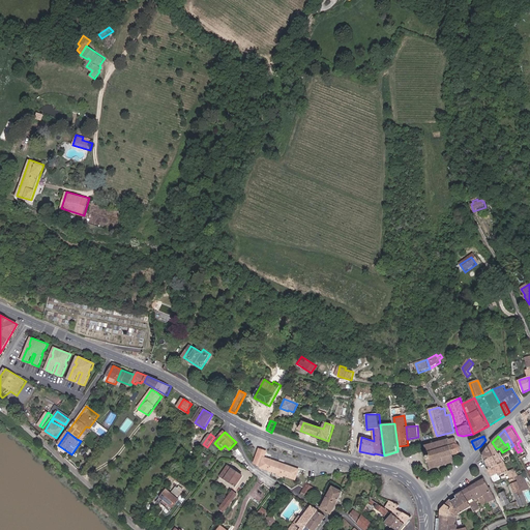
[(449,440),(449,438),(448,438),(448,439),(442,441),(441,440),(440,440),(440,441),(435,442),(434,442),(433,442),(433,443),(427,445),(424,444),(424,445),(425,446),(428,451),(425,451),(429,463),(430,463),(432,469),(431,470),(432,471),(433,469),(441,467),(441,468),(442,468),(442,467),(447,465),(447,466),(448,466),(448,465),(454,463),(455,464),(457,463),(455,462),(453,455),(458,454),(459,453),(460,452),(461,451),(462,450),(462,447),(461,446),(459,445),(458,445),(457,440),(455,439),(454,439),(449,440)]
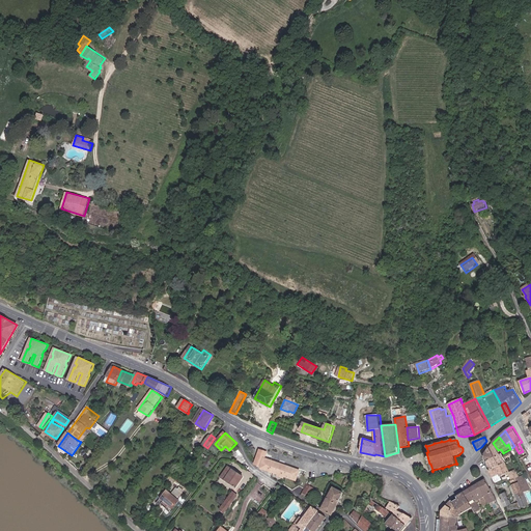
[(486,462),(501,454),(498,450),(493,443),(490,448),(484,456),(486,462)]
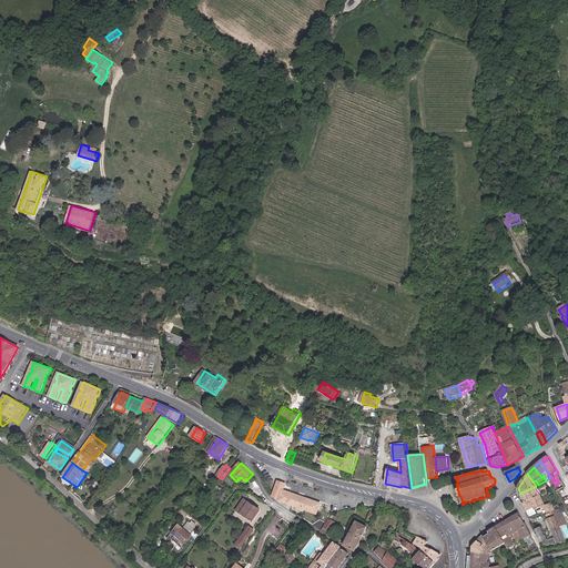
[(287,484),(279,480),(273,497),(281,499),(280,500),(301,507),(300,508),(305,510),(306,509),(318,514),(322,503),(285,490),(287,484)]
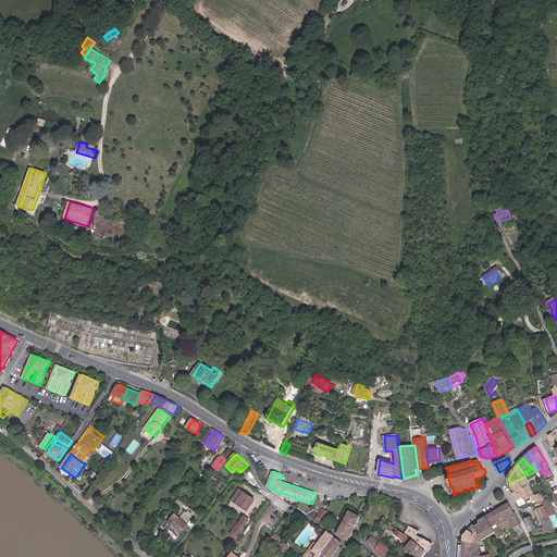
[(515,492),(532,484),(527,475),(525,477),(510,484),(515,492)]
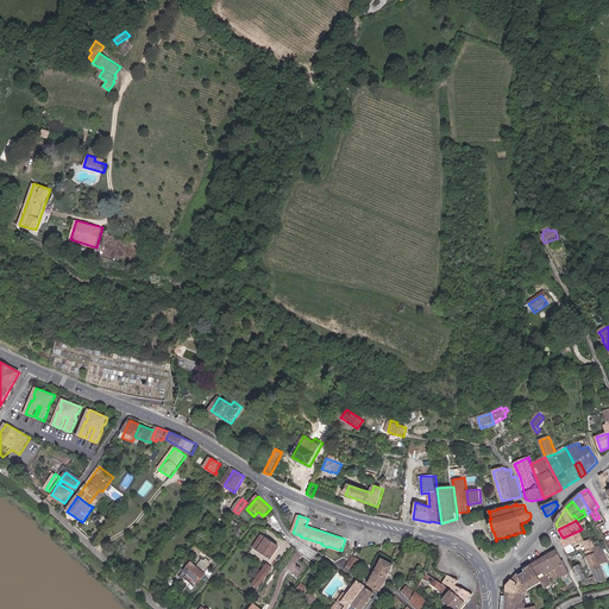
[(242,535),(249,525),(243,521),(236,532),(242,535)]
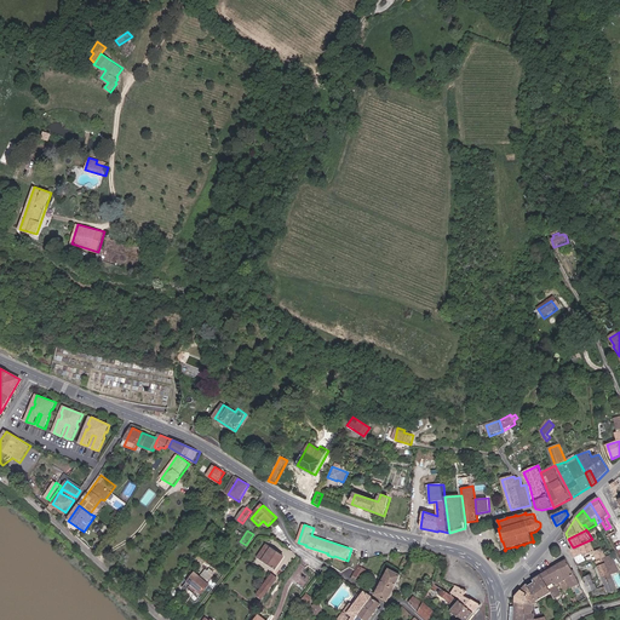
[(597,551),(592,539),(573,547),(570,549),(574,556),(575,558),(583,555),(584,557),(593,552),(597,551)]
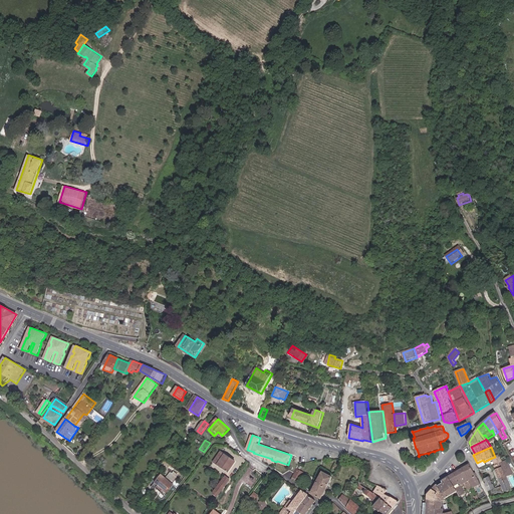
[(222,452),(214,462),(229,472),(236,462),(222,452)]
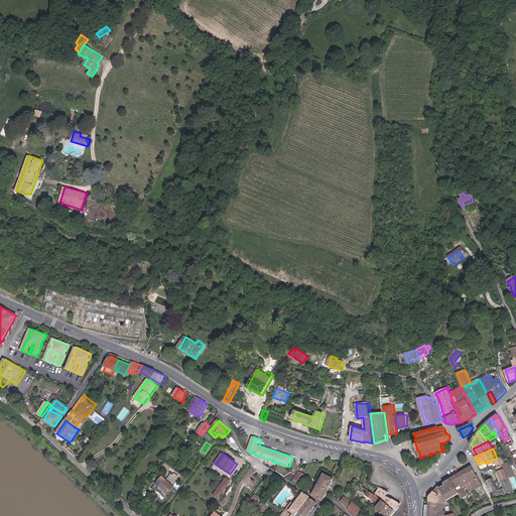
[(497,468),(503,466),(501,462),(499,458),(497,459),(494,460),(497,468)]
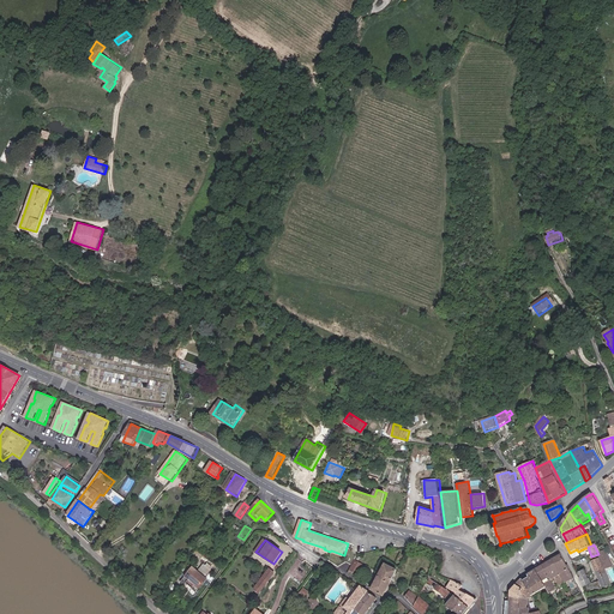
[(600,559),(606,570),(613,565),(606,551),(599,554),(591,557),(593,561),(600,559)]
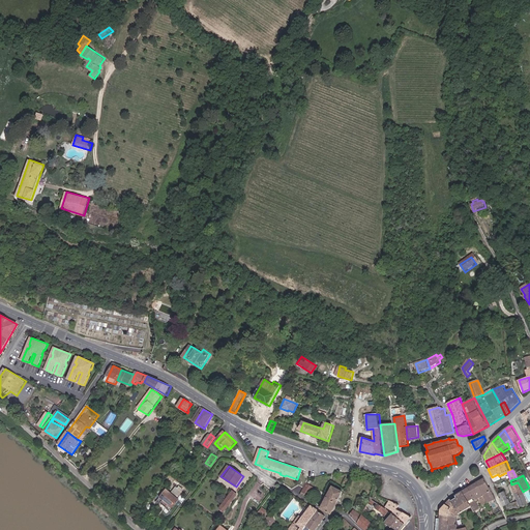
[(484,478),(476,483),(484,497),(488,504),(496,499),(484,478)]
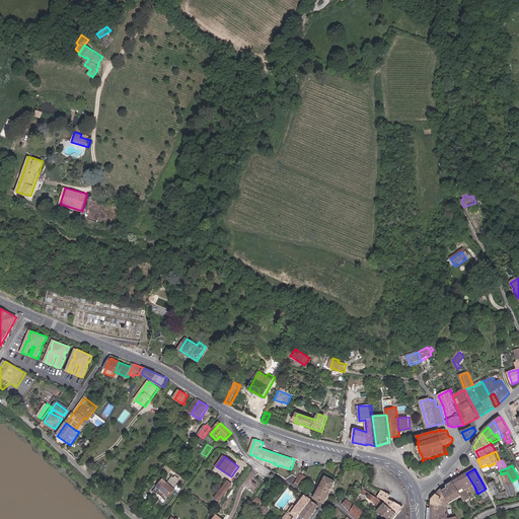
[(512,482),(507,472),(501,474),(511,497),(517,495),(512,482)]
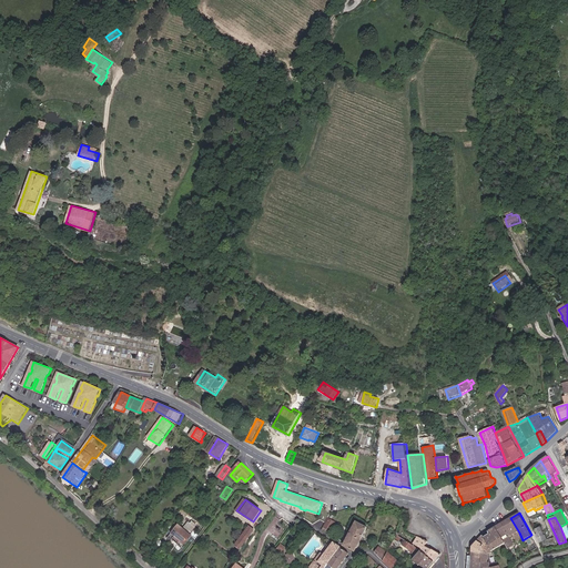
[(331,518),(325,526),(332,530),(337,523),(331,518)]
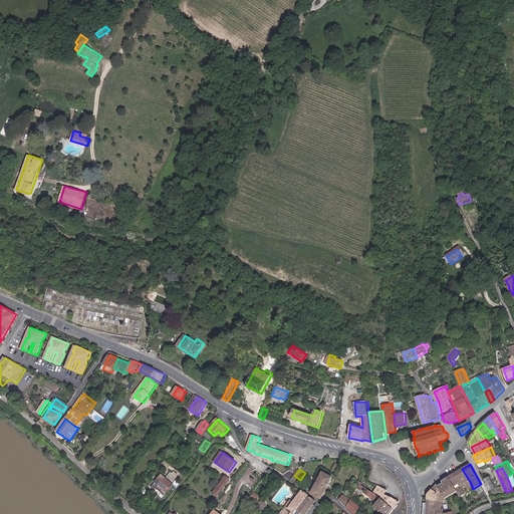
[(462,469),(449,477),(458,492),(461,497),(466,494),(461,486),(470,482),(462,469)]
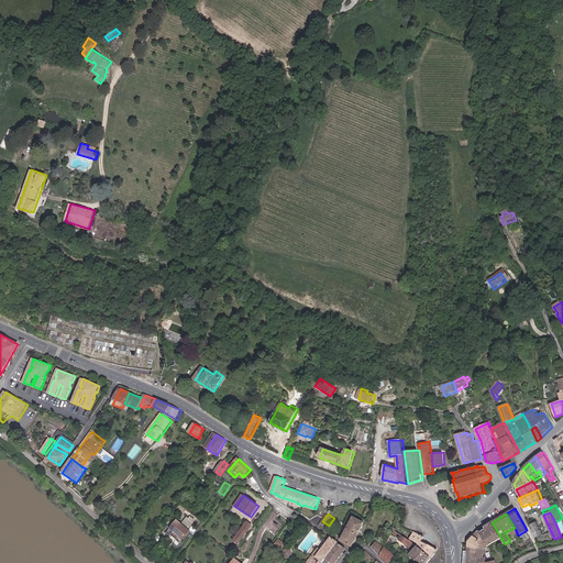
[(354,517),(342,540),(354,545),(365,522),(354,517)]
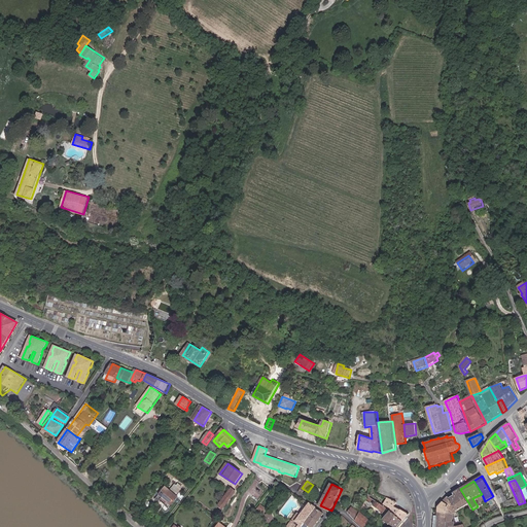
[(164,498),(173,504),(179,497),(166,487),(157,498),(161,501),(164,498)]
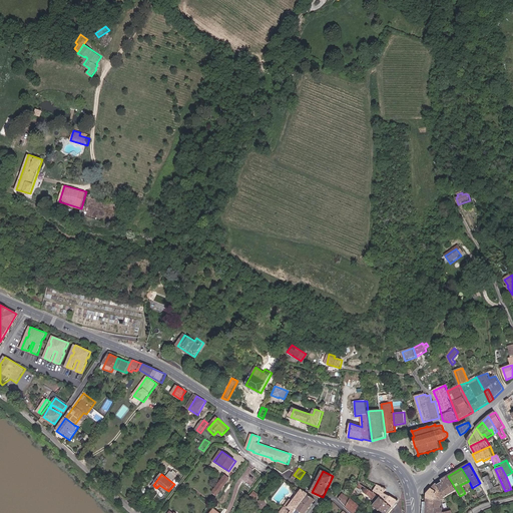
[(229,479),(225,476),(213,493),(217,496),(229,479)]
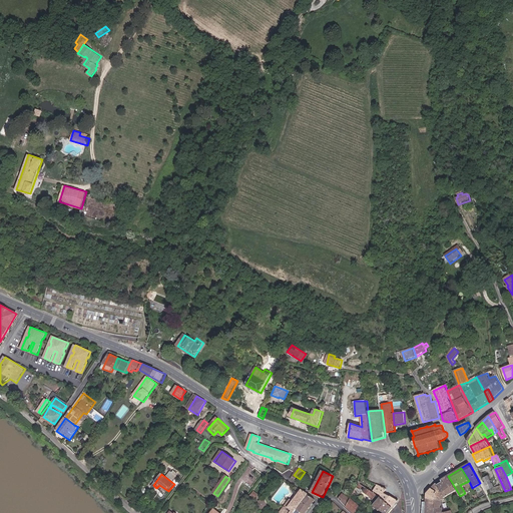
[(457,491),(448,476),(440,480),(441,481),(435,484),(443,499),(457,491)]
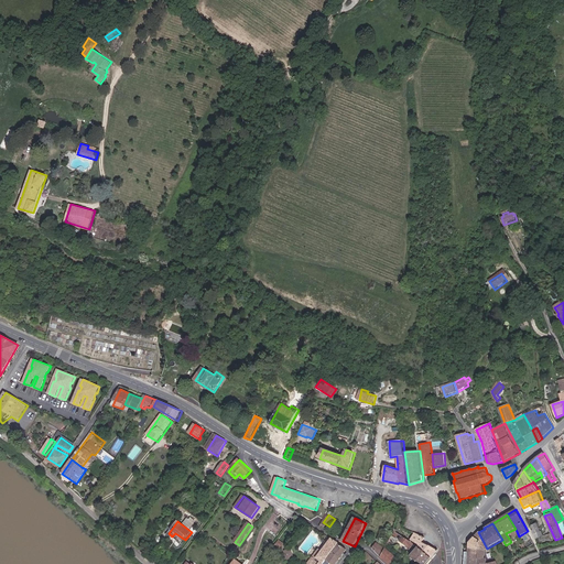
[(531,525),(537,539),(543,537),(537,523),(531,525)]
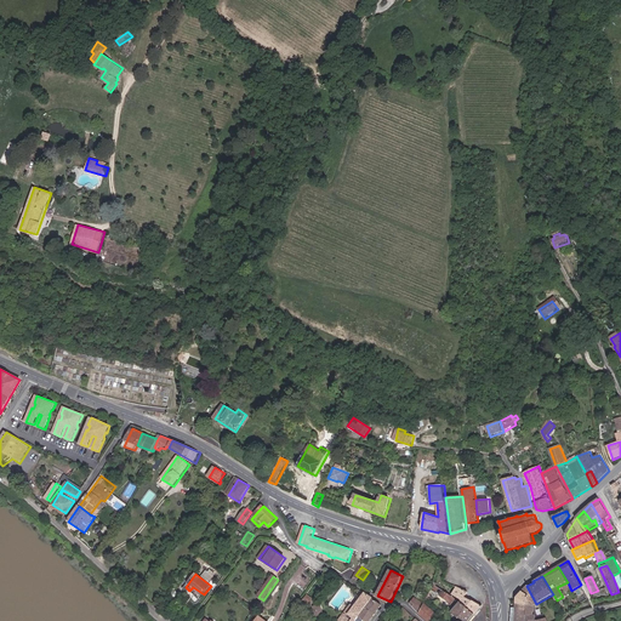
[(461,600),(453,594),(438,586),(439,584),(434,581),(431,588),(454,609),(461,600)]
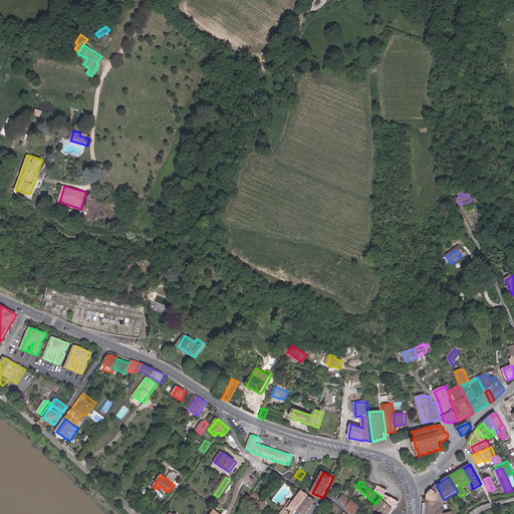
[(396,508),(400,502),(387,494),(388,490),(378,485),(374,492),(381,497),(396,508)]
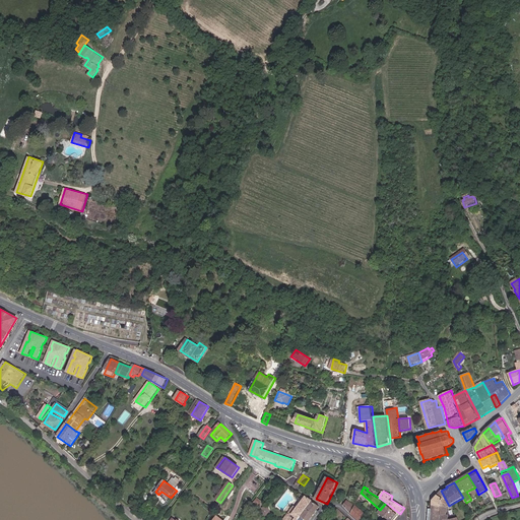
[(433,506),(449,506),(441,491),(434,500),(433,506)]
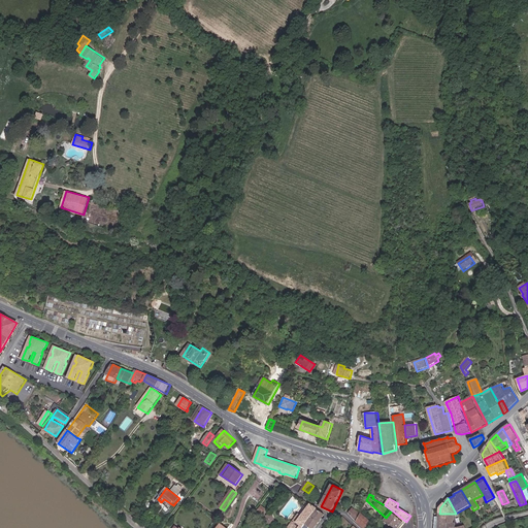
[(315,527),(325,515),(310,504),(297,522),(301,525),(299,527),(315,527)]
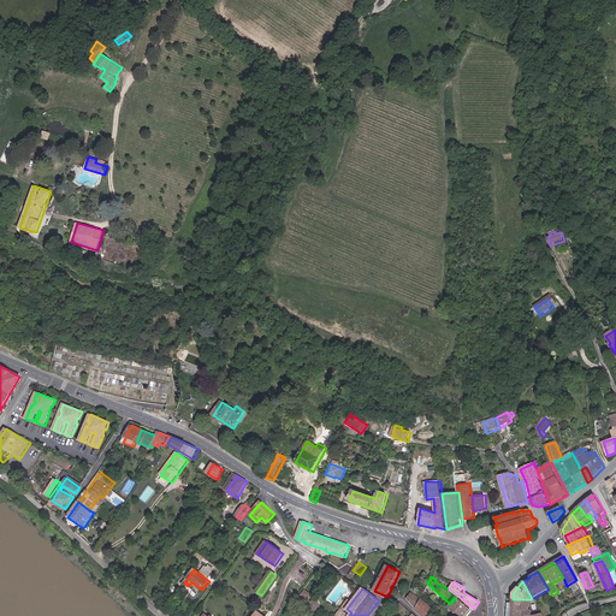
[(413,593),(408,598),(416,608),(422,598),(413,593)]
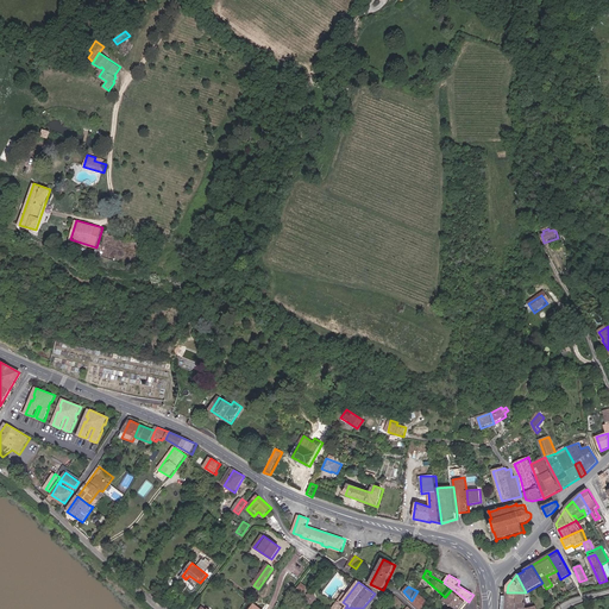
[(462,608),(469,602),(452,589),(445,597),(443,600),(451,607),(452,607),(454,608),(462,608)]
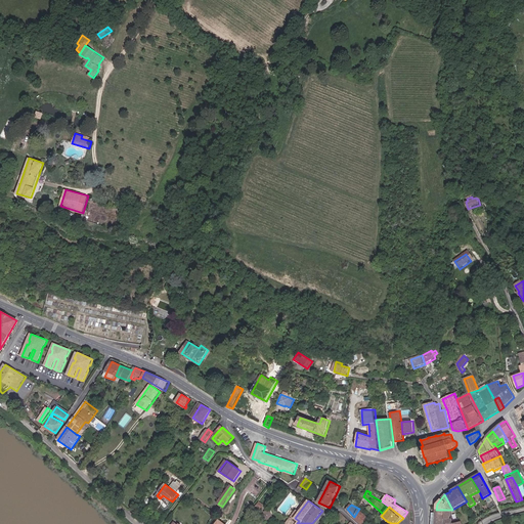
[(359,509),(354,517),(362,523),(368,517),(359,509)]
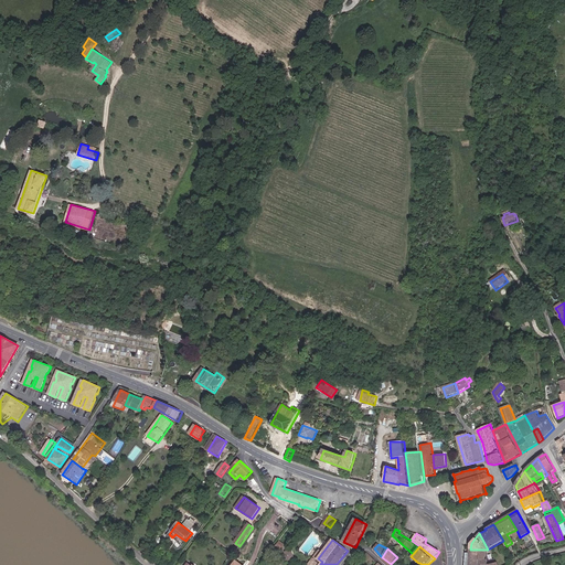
[(488,550),(470,550),(468,564),(487,564),(488,550)]
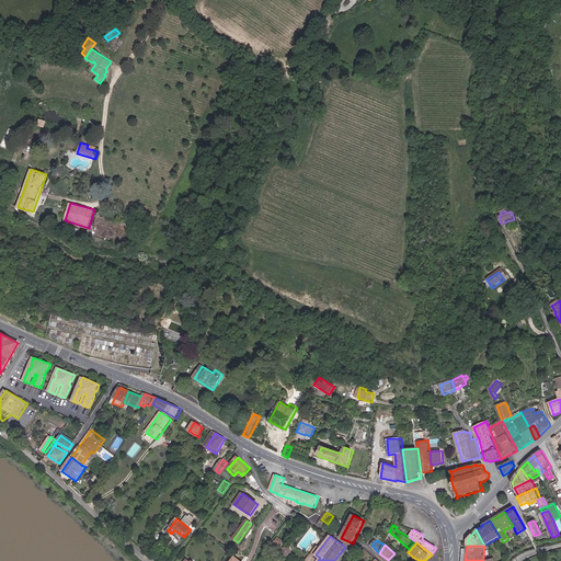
[(365,549),(361,553),(367,560),(366,560),(368,560),(374,557),(365,549)]
